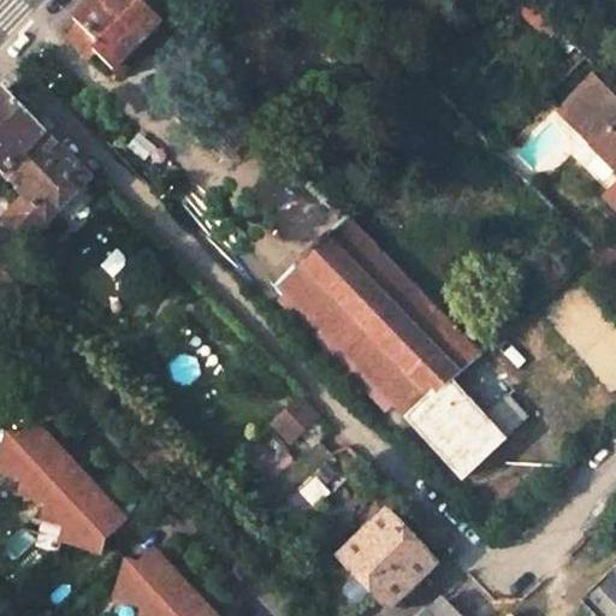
[(163,23),(138,0),(89,0),(59,31),(86,58),(92,52),(119,80),(140,59),(135,53),(161,24),(163,23)]
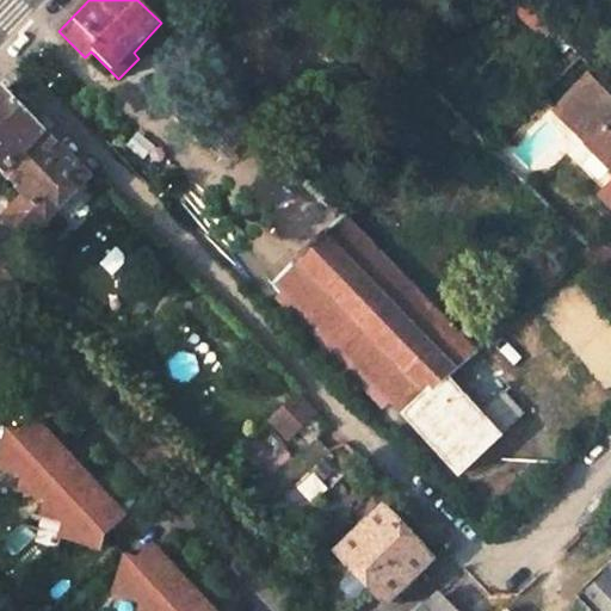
[(557,34),(523,0),(500,0),(544,45),(557,34)]
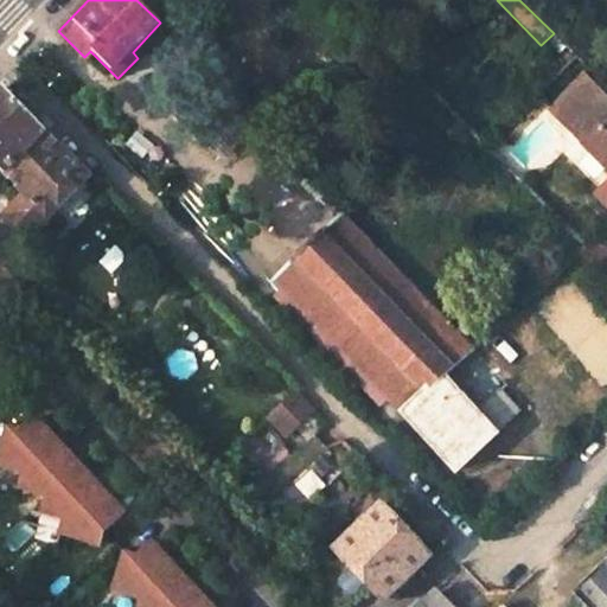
[(606,87),(590,70),(550,110),(567,127),(601,94),(606,98),(606,87)]
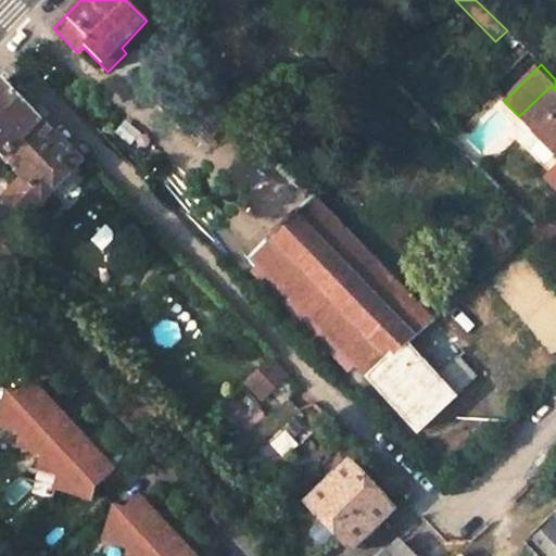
[(80,162),(2,80),(0,83),(0,156),(4,162),(7,160),(20,173),(0,192),(0,240),(10,230),(80,162)]
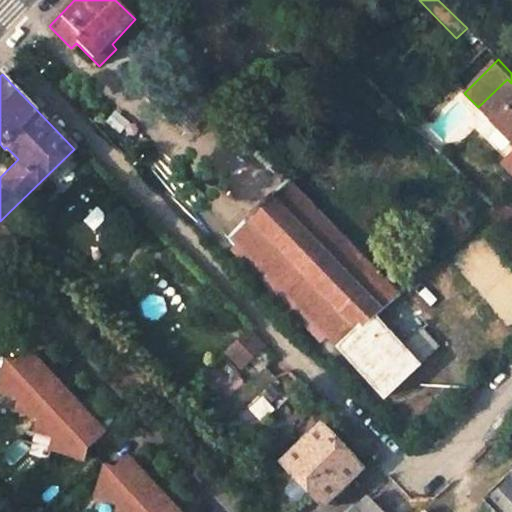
[(511,83),(507,79),(478,107),(511,142),(511,164),(506,171),(511,176),(511,83)]
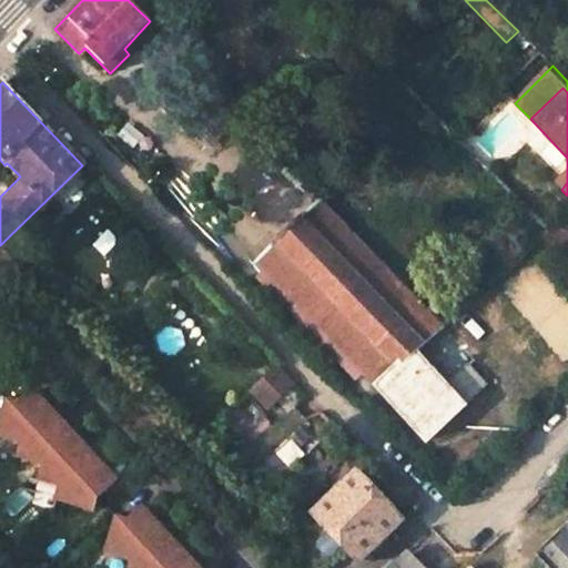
[(425,443),(486,384),(468,365),(445,387),(415,354),(443,328),(429,314),(320,199),(254,263),(425,443)]
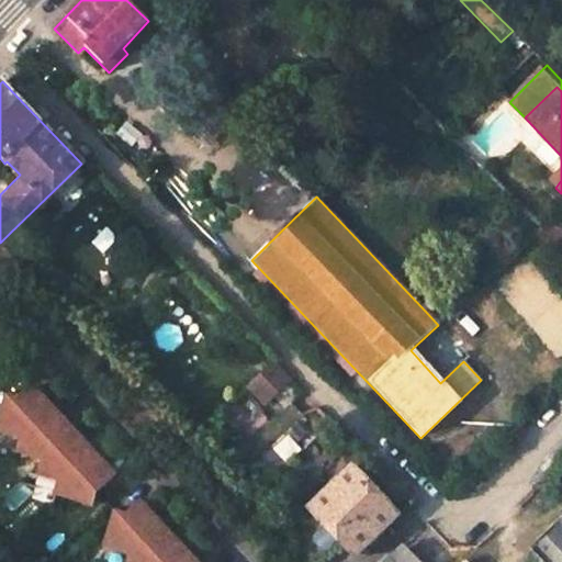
[(561,235),(540,228),(532,236),(561,265),(561,235)]
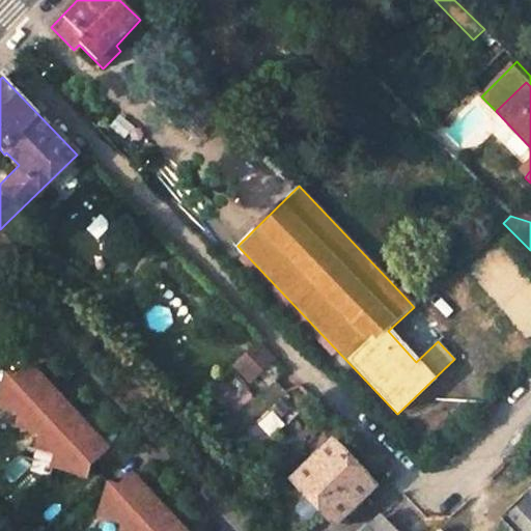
[(8,238),(17,229),(9,220),(0,229),(8,238)]
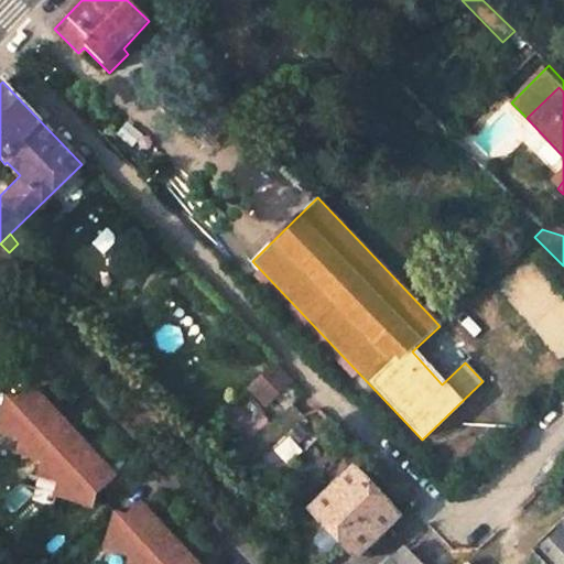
[(453,313),(441,300),(426,312),(440,326),(453,313)]
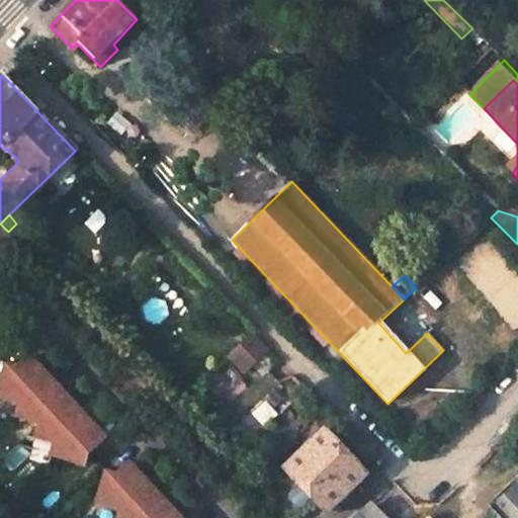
[(263,347),(248,331),(225,353),(240,369),(263,347)]
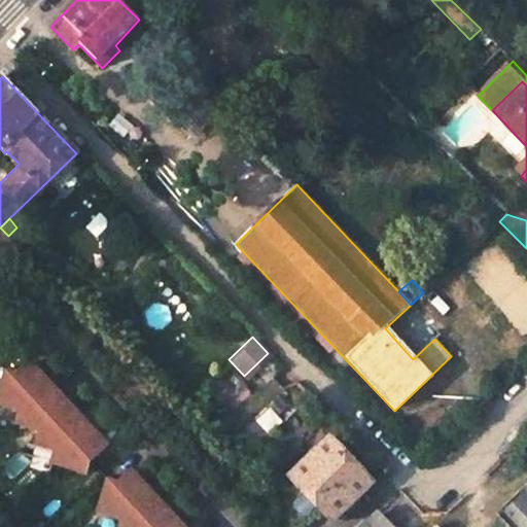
[(38,361),(29,372),(40,374),(45,370),(38,361)]
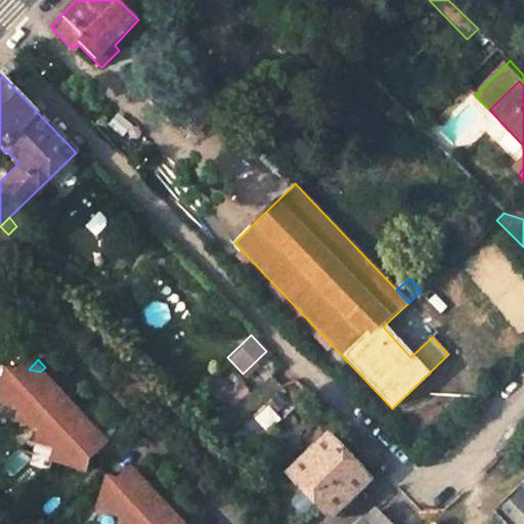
[(116,445),(45,367),(40,372),(29,369),(10,367),(3,401),(27,407),(24,424),(45,429),(44,445),(66,451),(58,463),(92,475),(96,463),(116,445)]
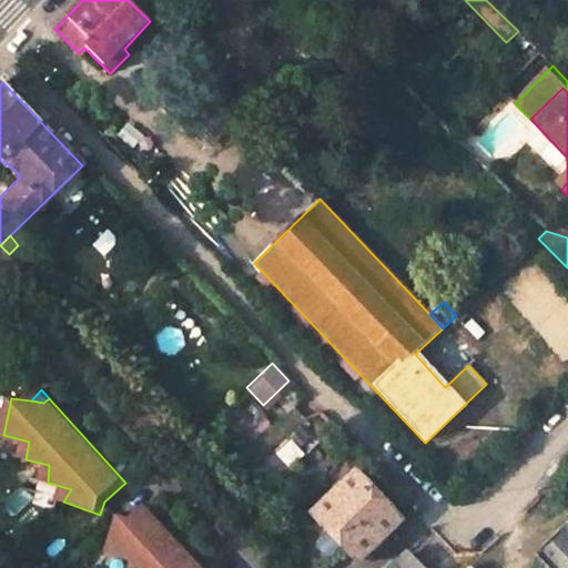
[(318,442),(305,427),(293,437),(306,453),(318,442)]
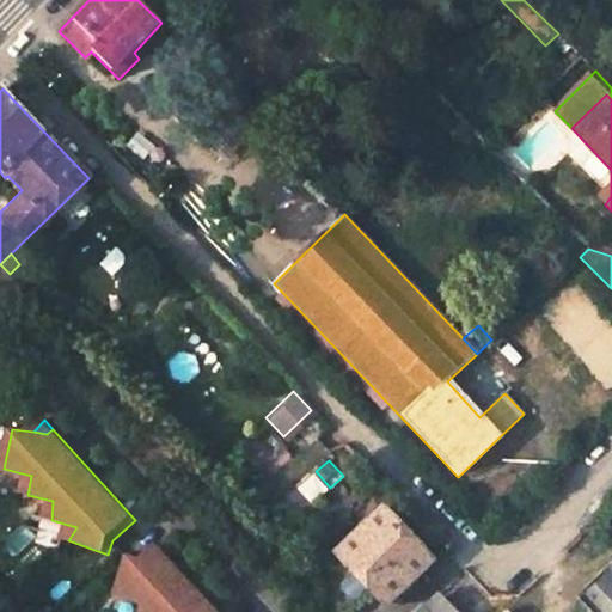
[(445,549),(428,532),(416,543),(383,508),(337,551),(387,605),(445,549)]
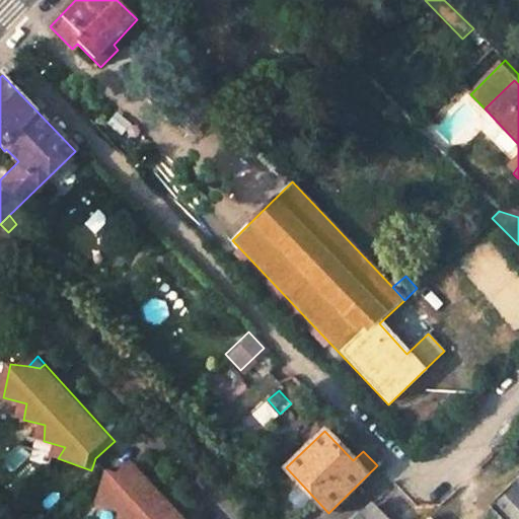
[(125,477),(136,479),(143,472),(138,466),(125,477)]
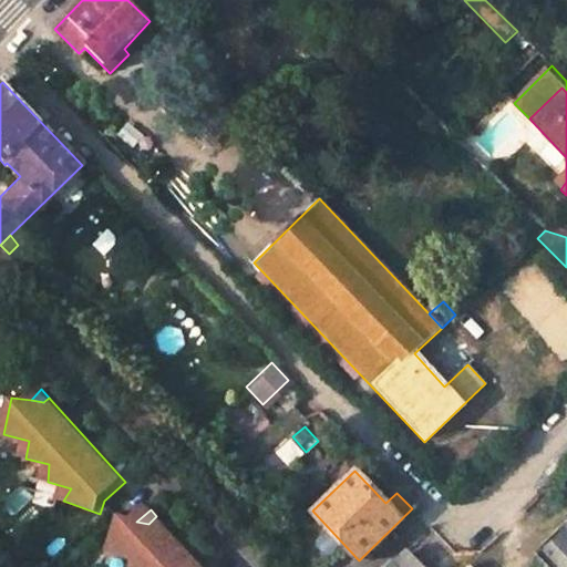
[(202,566),(156,516),(148,524),(136,522),(122,518),(112,555),(136,562),(134,566),(202,566)]
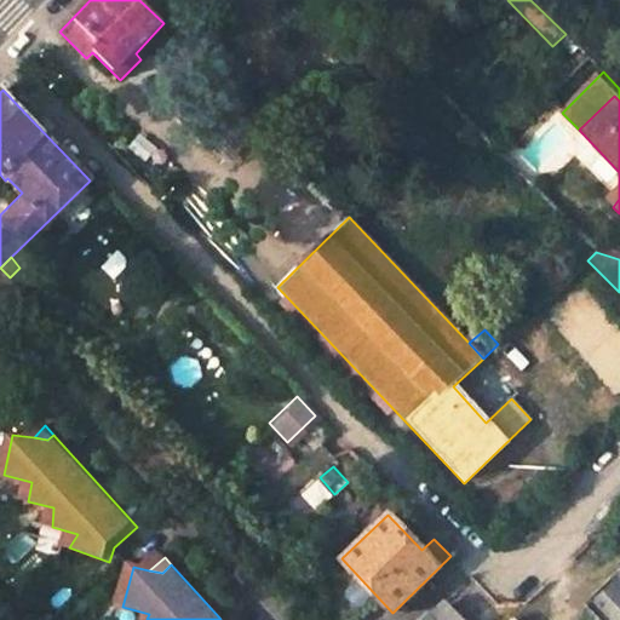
[(619,619),(619,583),(619,581),(590,609),(600,619),(518,619),(515,616),(510,619),(453,619),(441,607),(431,616),(428,613),(420,619),(619,619)]
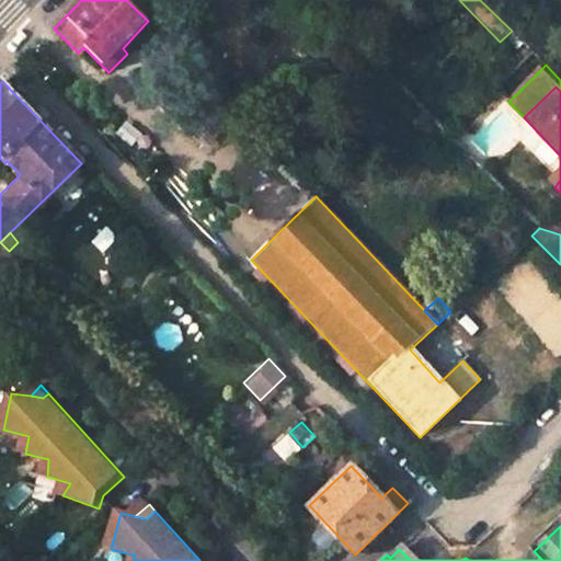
[(420,560),(403,545),(399,549),(410,560),(420,560)]
